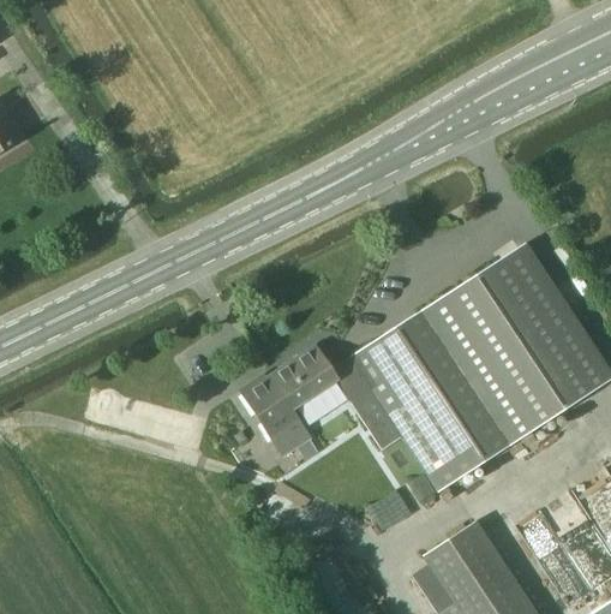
[(0,102),(0,153),(23,139),(0,102)]
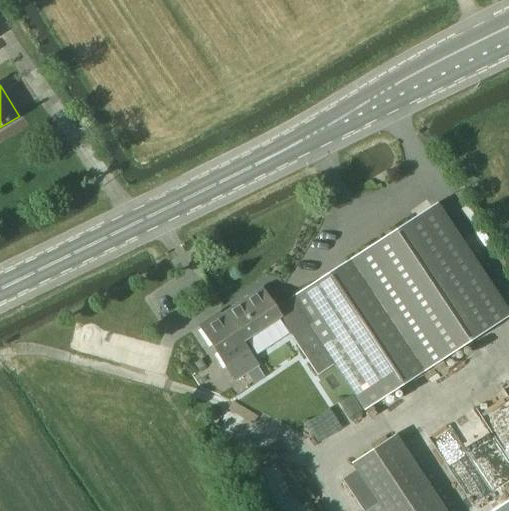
[(437,203),(277,309),(281,315),(280,316),(319,375),(337,363),(342,371),(354,390),(367,410),(508,316),(508,312),(437,203)]
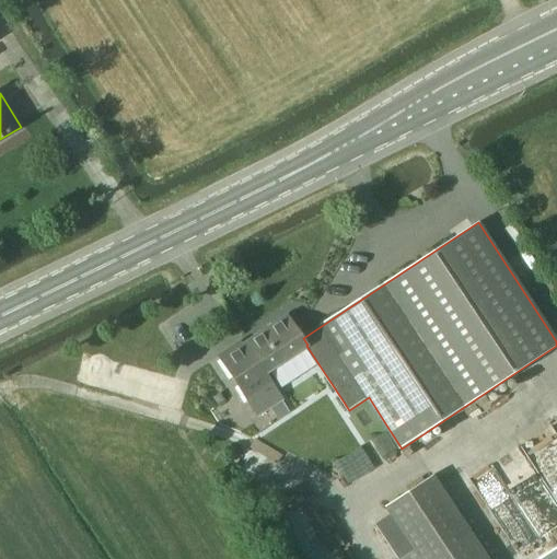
[(242,342),(220,357),(258,416),(273,407),(278,404),(282,400),(265,374),(306,346),(308,345),(303,338),(290,315),(244,346),(242,342)]
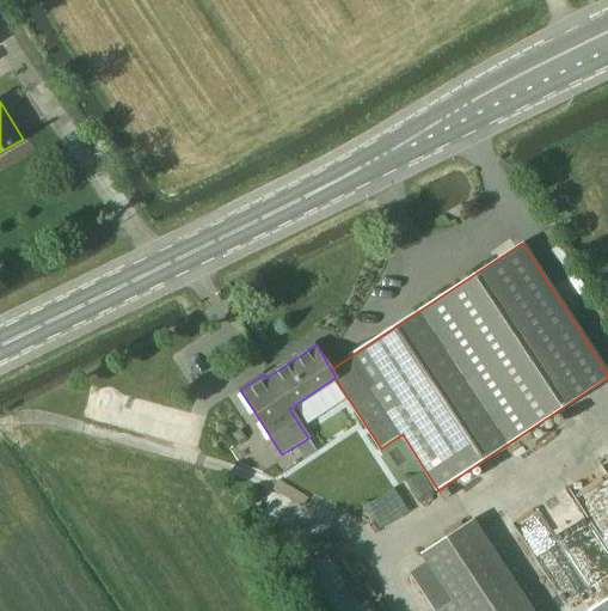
[(239,443),(246,438),(241,431),(234,435),(239,443)]
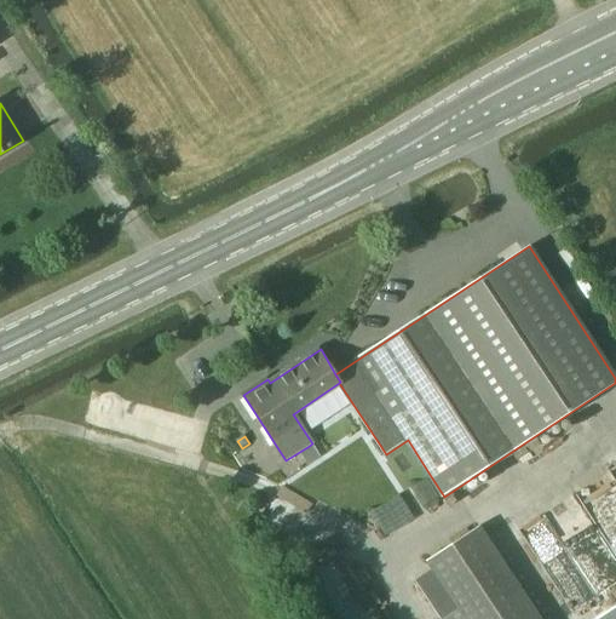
[(322,457),(314,442),(312,443),(308,447),(301,451),(310,465),(322,457)]
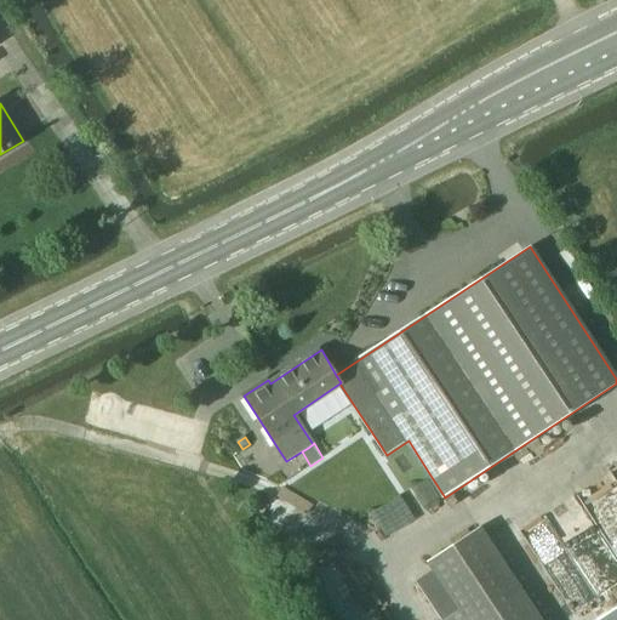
[(433,569),(417,580),(443,619),(542,619),(481,527),(429,562),(433,569)]
